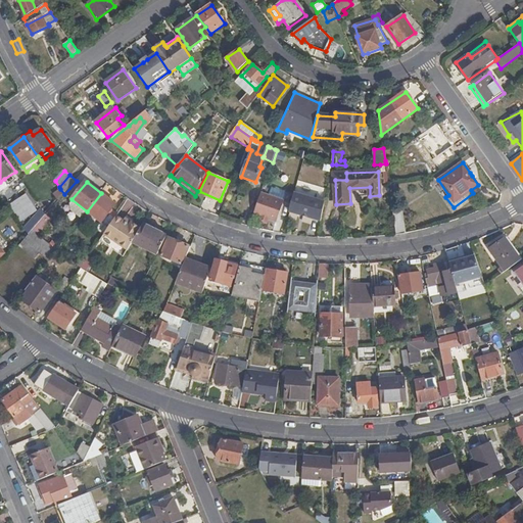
[(59,200),(64,194),(60,189),(54,194),(59,200)]
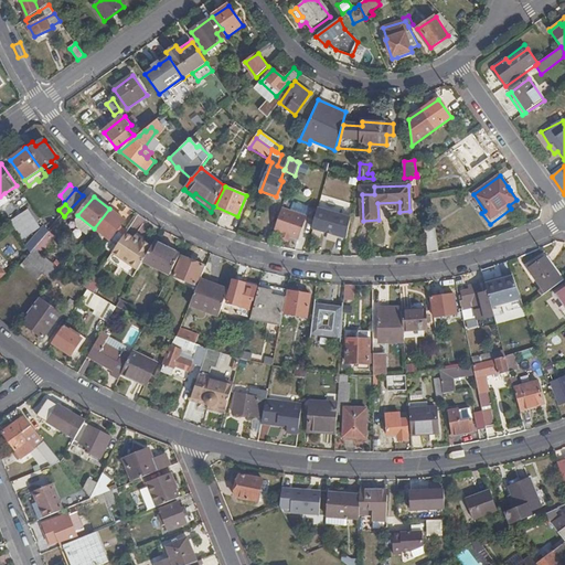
[(284,205),(275,232),(296,237),(304,212),(284,205)]
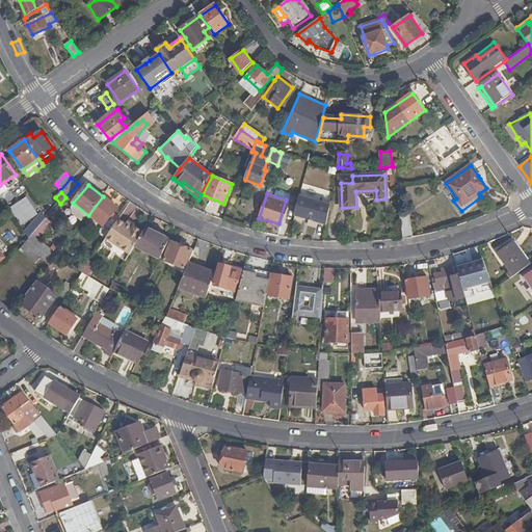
[(117,208),(103,196),(88,215),(111,232),(118,221),(121,218),(114,213),(117,208)]
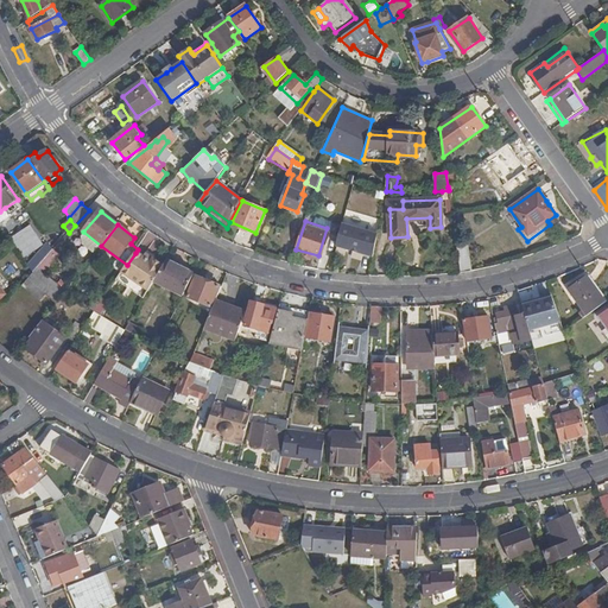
[(378,235),(343,226),(337,246),(374,257),(378,235)]
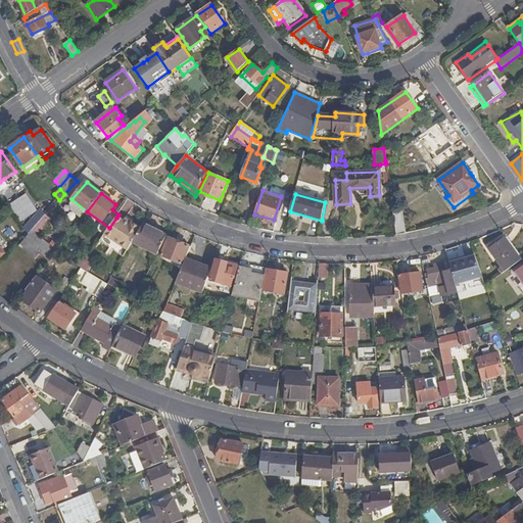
[(25,228),(29,234),(33,230),(43,218),(38,212),(25,228)]
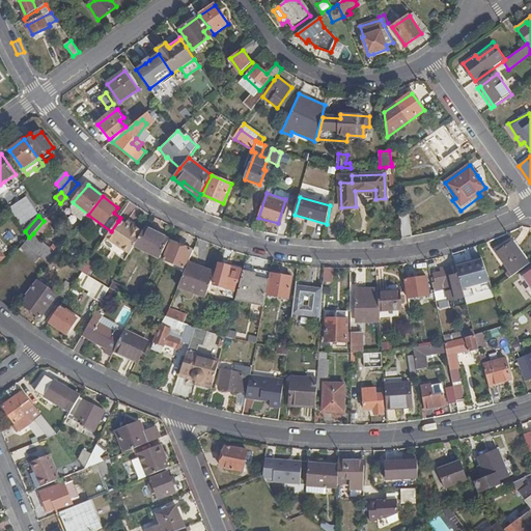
[(399,218),(402,239),(412,236),(409,217),(399,218)]
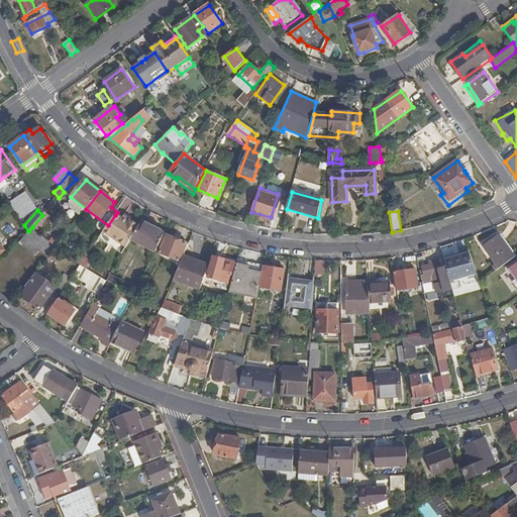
[(42,215),(32,227),(38,232),(48,220),(42,215)]
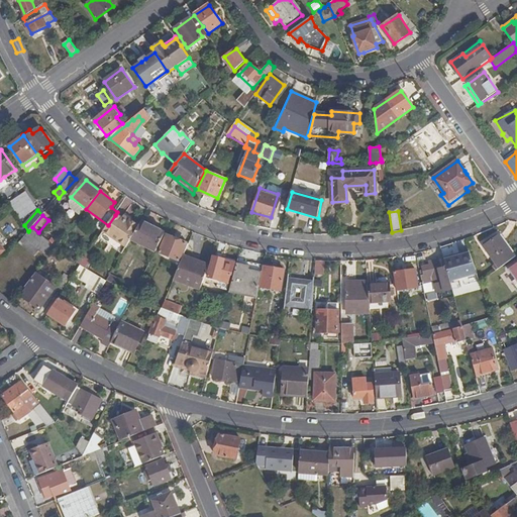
[(122,219),(115,215),(108,225),(104,231),(126,247),(130,240),(138,226),(130,221),(128,223),(122,219)]
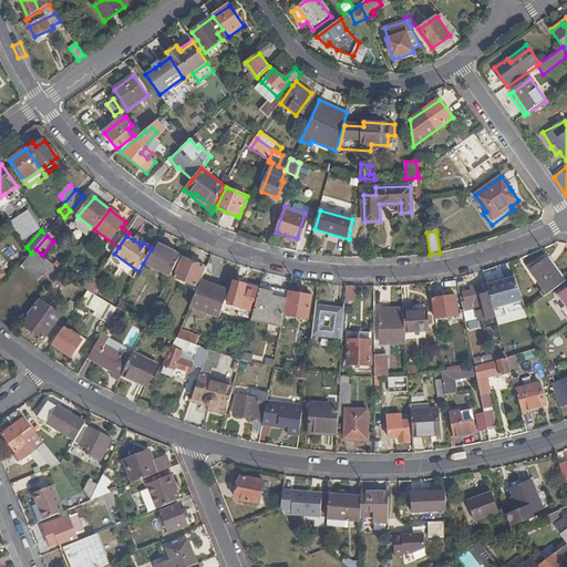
[(181,255),(155,243),(152,248),(143,264),(166,275),(161,285),(166,287),(181,255)]
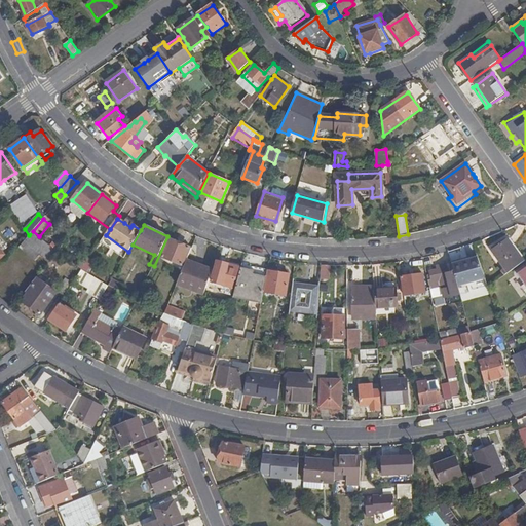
[(29,235),(19,247),(35,260),(40,255),(49,263),(58,252),(42,239),(39,236),(33,231),(29,235)]
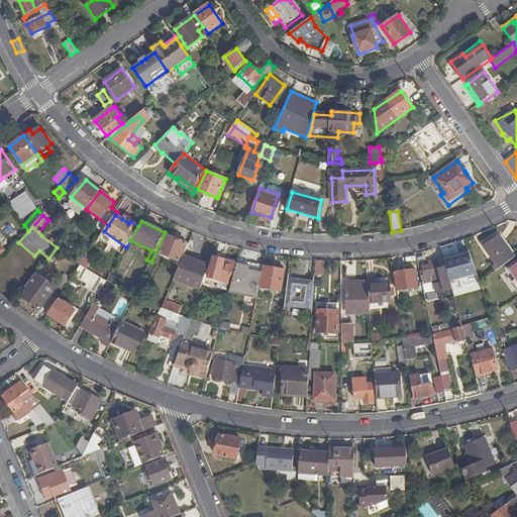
[(187,244),(167,235),(160,253),(180,262),(187,244)]
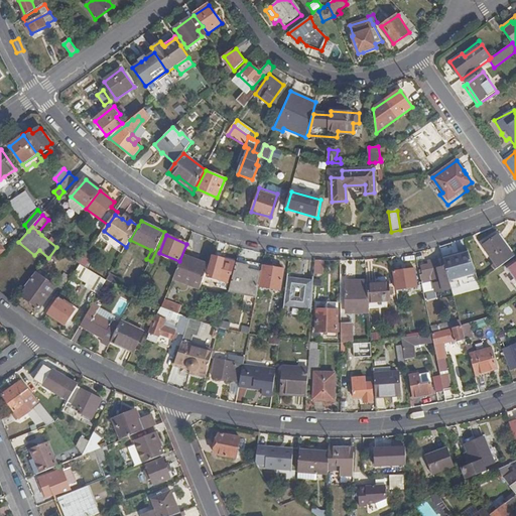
[(499,268),(514,257),(498,235),(482,246),(495,263),(499,268)]
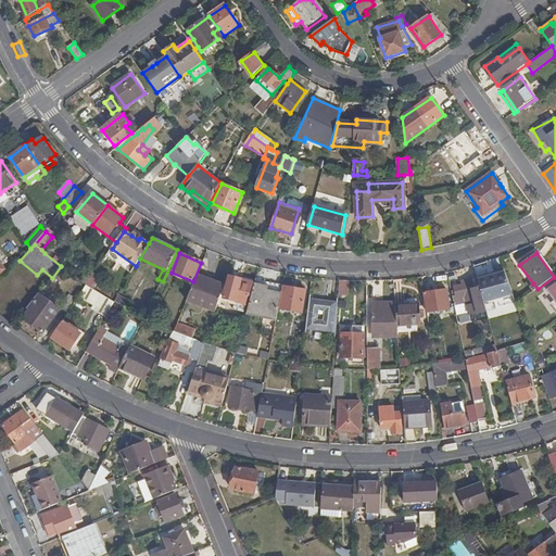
[(90,269),(81,281),(87,285),(96,274),(90,269)]
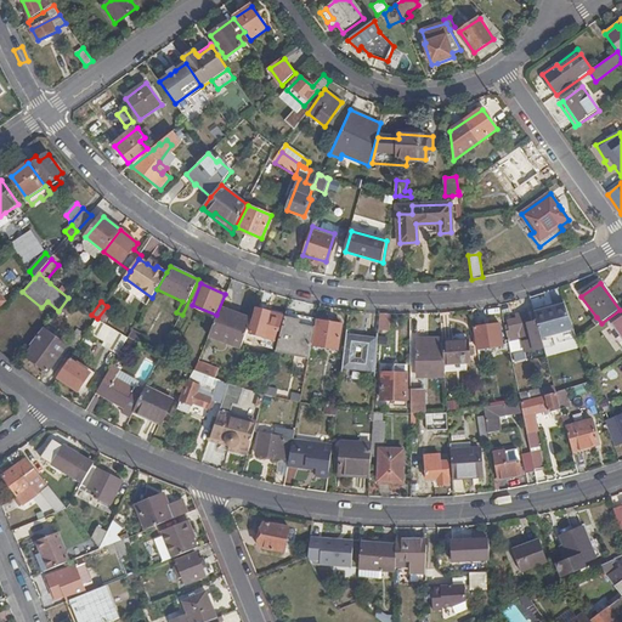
[(535,312),(538,326),(541,335),(572,326),(564,304),(535,312)]
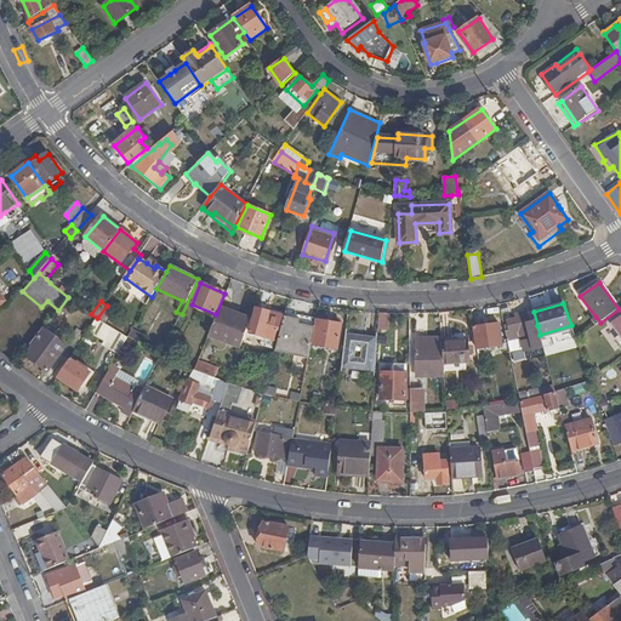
[(107,306),(97,318),(104,323),(113,309),(107,306)]
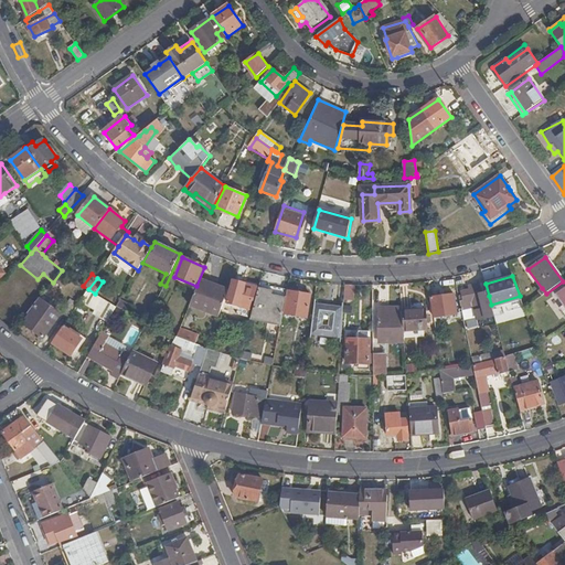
[(228,289),(201,278),(199,284),(219,290),(220,287),(228,290),(228,289)]
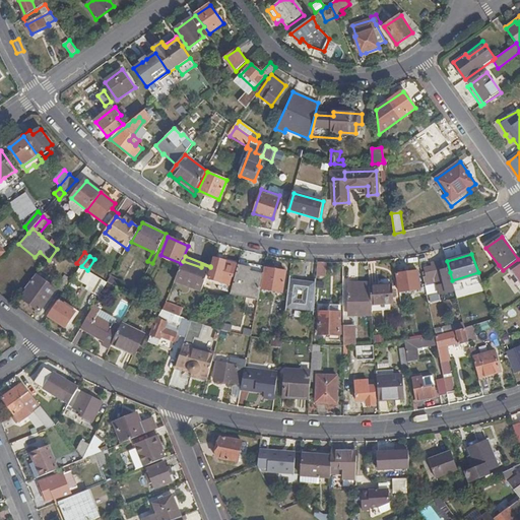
[(218,260),(215,259),(209,279),(219,282),(222,275),(226,276),(228,275),(233,276),(236,265),(224,262),(218,260)]
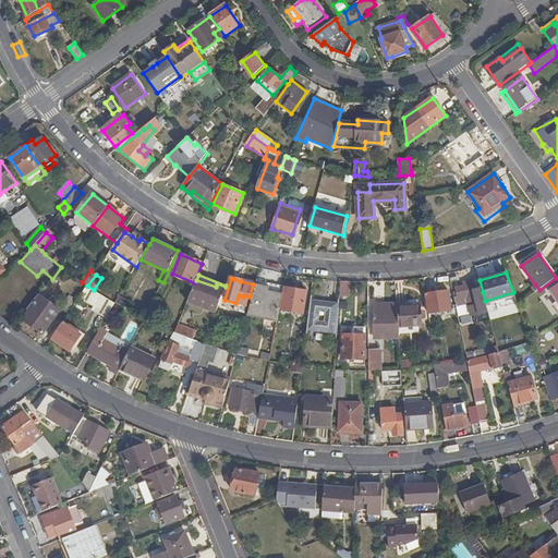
[(216,287),(196,280),(187,303),(217,313),(226,287),(217,283),(216,287)]
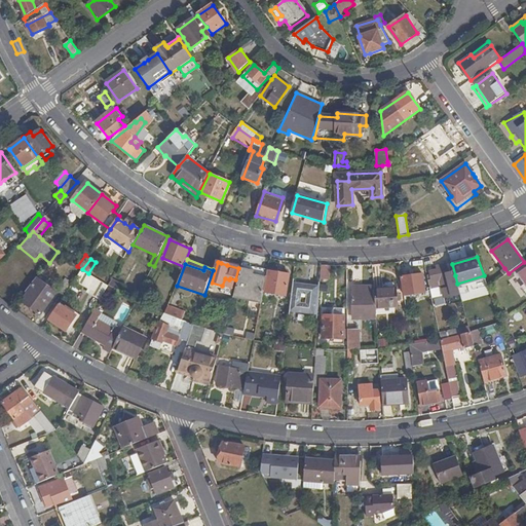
[(431,276),(428,276),(431,295),(442,293),(442,290),(451,288),(452,291),(459,290),(457,284),(455,275),(448,276),(445,265),(438,267),(438,271),(431,272),(431,276)]
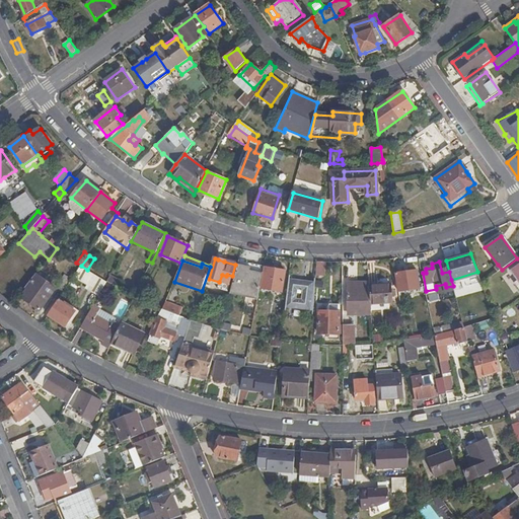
[(325,263),(316,263),(315,276),(324,277),(325,263)]
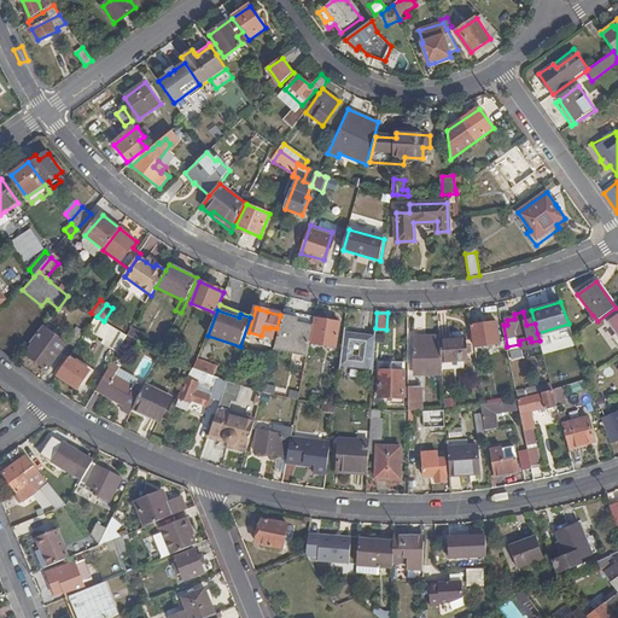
[(104,321),(97,316),(92,325),(103,331),(99,336),(105,339),(104,343),(118,353),(120,351),(126,340),(128,336),(124,333),(108,324),(104,321)]
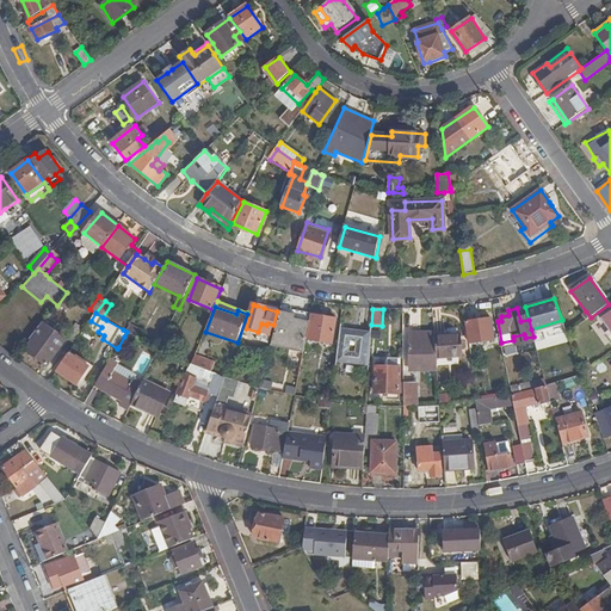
[(337,320),(313,316),(308,340),(332,345),(337,320)]
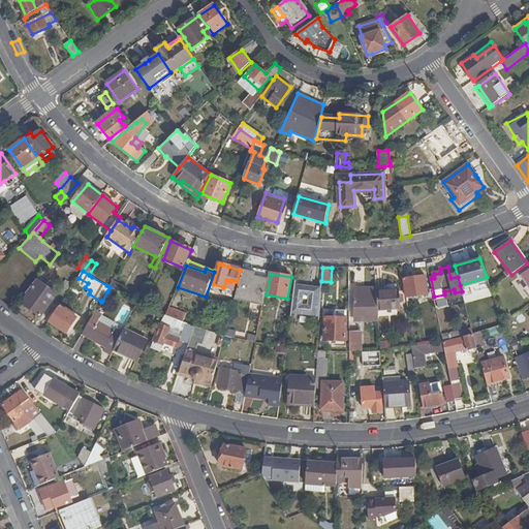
[(268,280),(241,275),(235,300),(263,305),(268,280)]
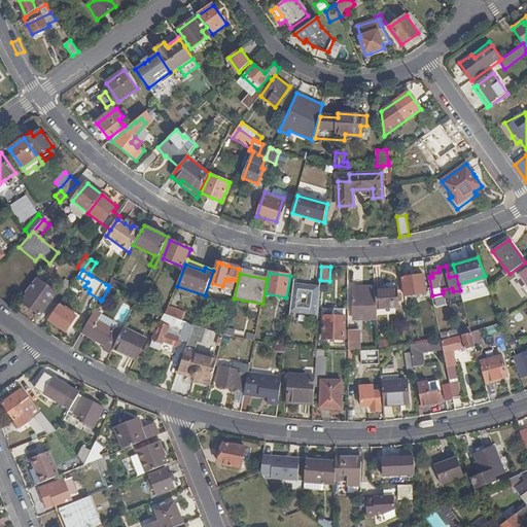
[(424,276),(401,278),(403,295),(426,293),(424,276)]
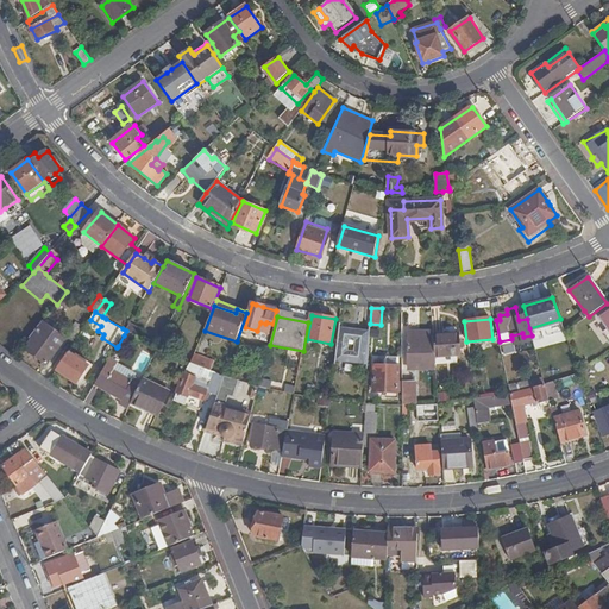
[(90,320),(88,324),(98,331),(101,326),(90,320)]
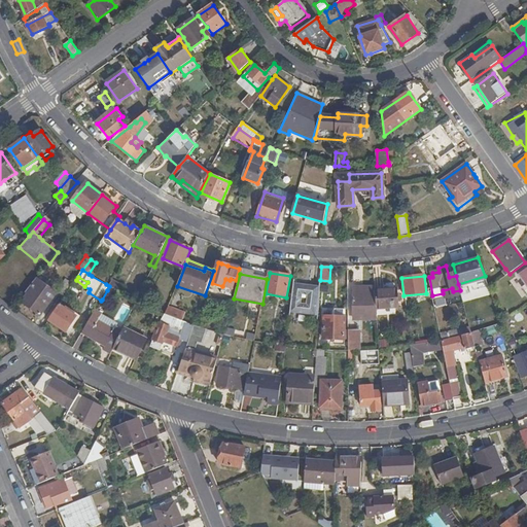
[(37,278),(26,292),(29,294),(23,303),(41,316),(57,293),(37,278)]
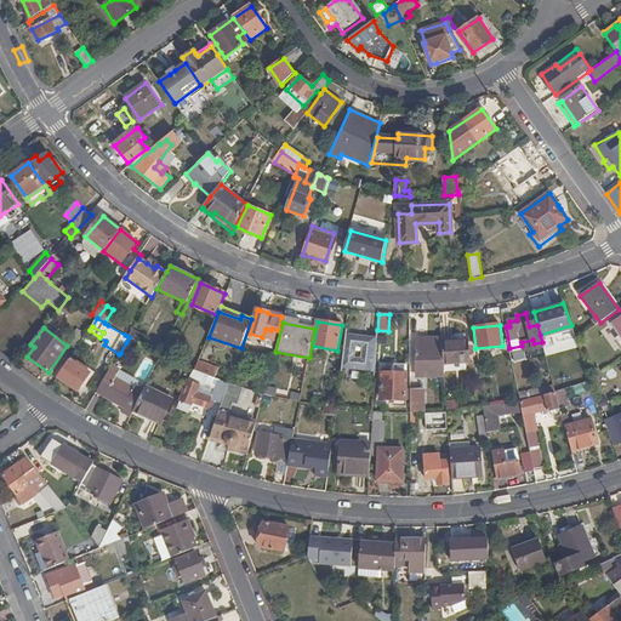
[(77,348),(86,335),(78,329),(69,343),(77,348)]
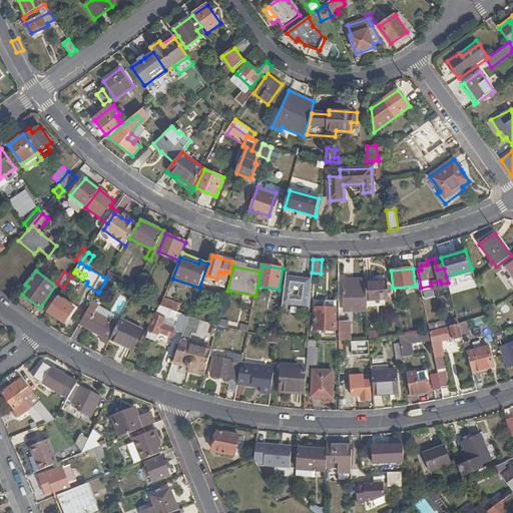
[(110,272),(106,279),(114,284),(118,277),(110,272)]
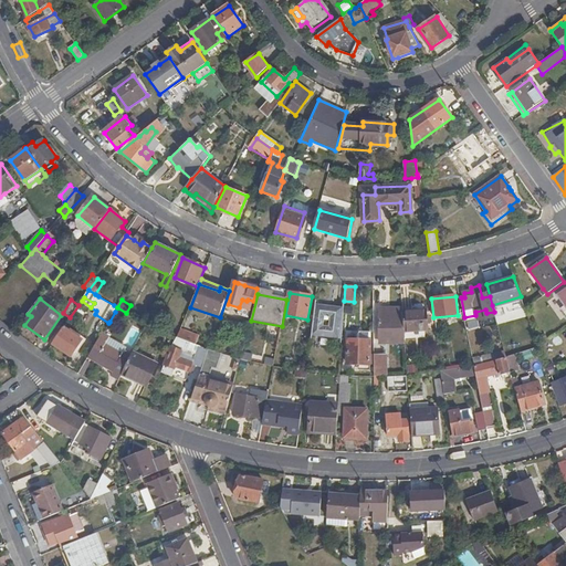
[(344,310),(316,306),(312,336),(342,339),(344,314),(344,310)]
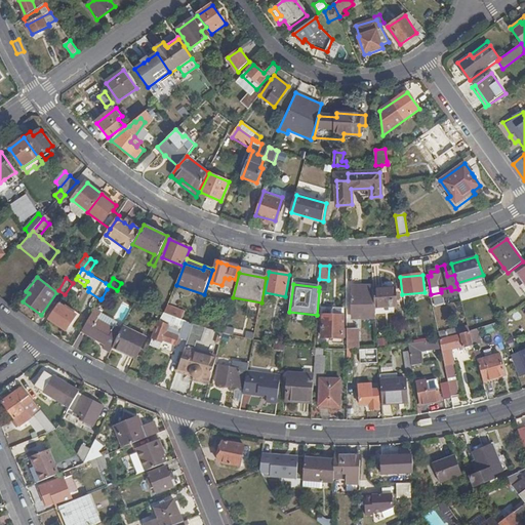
[(374,289),(374,286),(363,286),(353,286),(353,292),(353,319),(376,319),(375,308),(374,289)]
